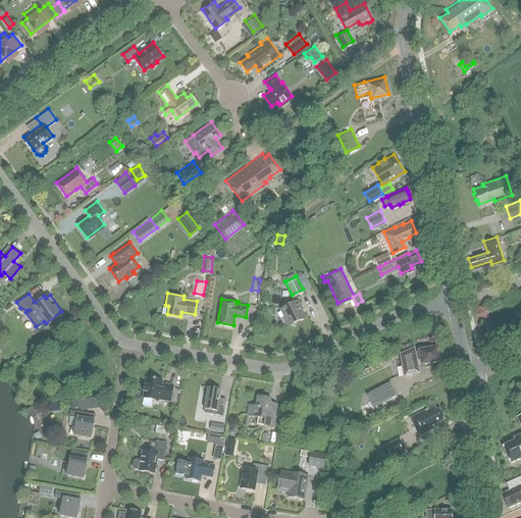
[(305,316),(297,299),(280,307),(289,324),(305,316)]
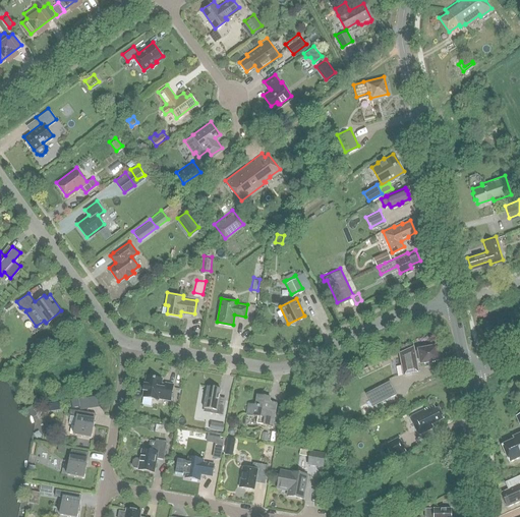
[(417,346),(417,348),(413,349),(412,345),(399,351),(403,372),(417,369),(414,357),(419,356),(420,361),(438,358),(437,349),(434,349),(432,344),(424,346),(424,345),(417,346)]
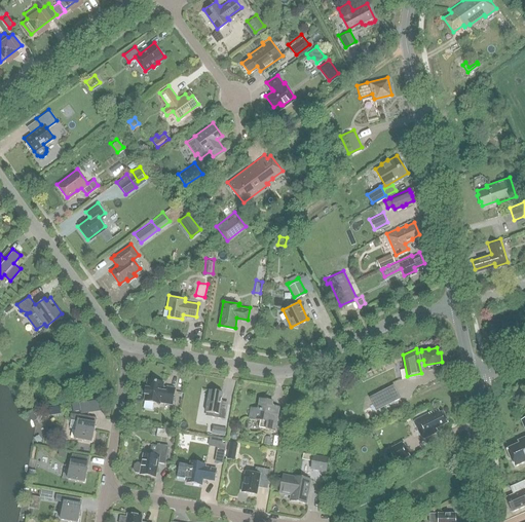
[(144,399),(159,402),(159,400),(172,402),(175,386),(162,384),(163,380),(148,377),(146,385),(145,385),(144,392),(145,392),(144,399)]
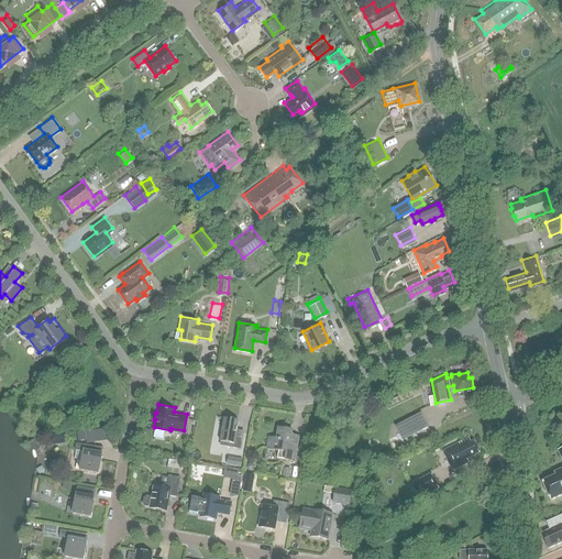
[(394,423),(401,437),(427,424),(419,409),(394,423)]
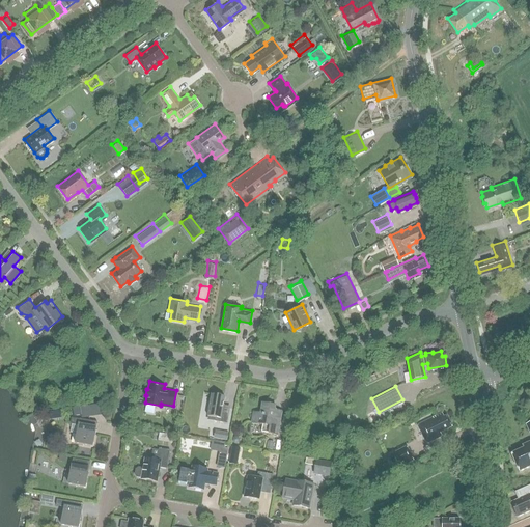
[(207,414),(207,417),(227,421),(229,406),(222,405),(224,394),(212,392),(207,414)]
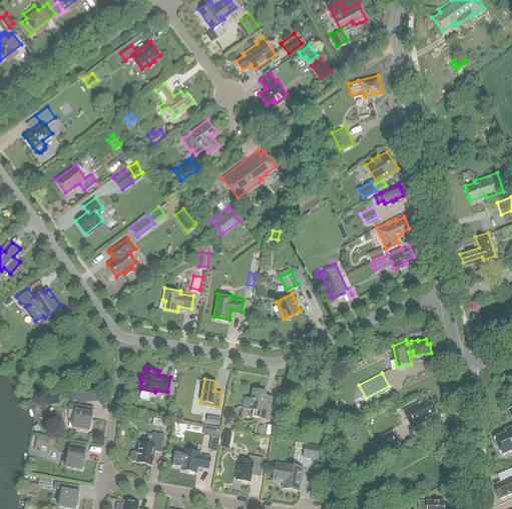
[(77,400),(97,398),(96,387),(75,389),(77,400)]
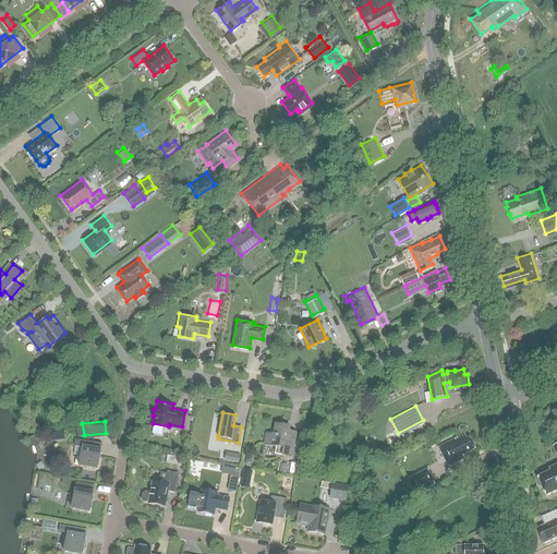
[(291,455),(297,429),(289,428),(289,423),(275,421),(274,432),(266,430),(264,442),(276,444),(275,452),(291,455)]
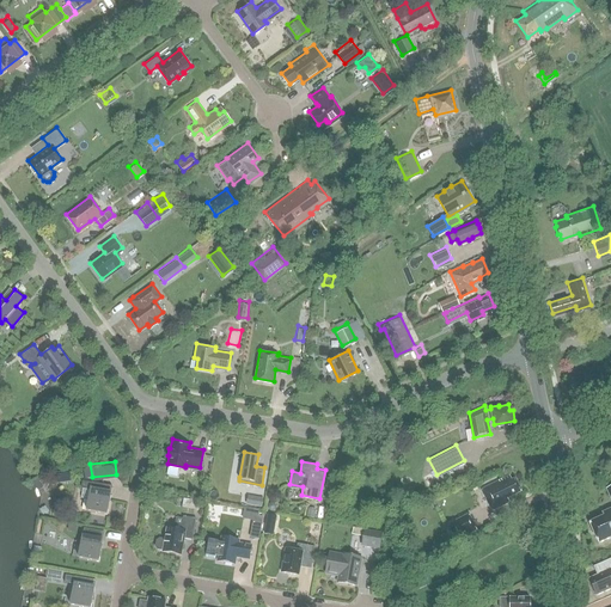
[(54,471),(55,480),(71,478),(69,468),(54,471)]
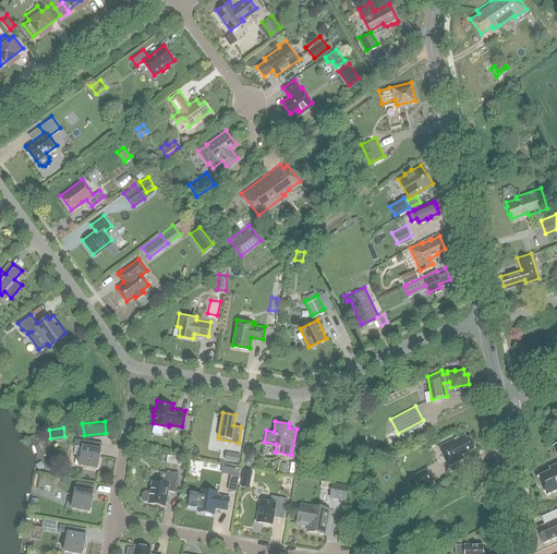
[(391,429),(385,432),(390,444),(397,441),(391,429)]
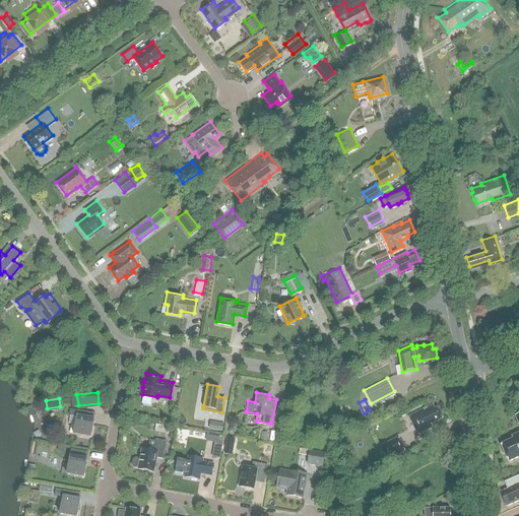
[(442,414),(437,404),(434,405),(431,399),(424,403),(425,404),(407,413),(416,432),(432,424),(430,421),(442,414)]
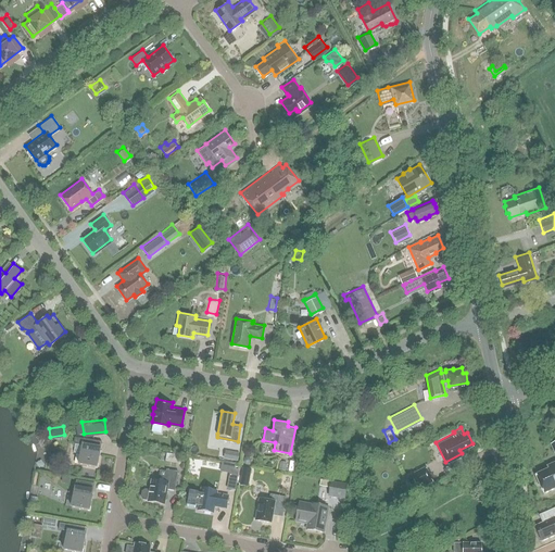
[(97,465),(101,439),(83,436),(83,437),(74,435),(73,441),(75,442),(74,450),(80,451),(78,462),(97,465)]
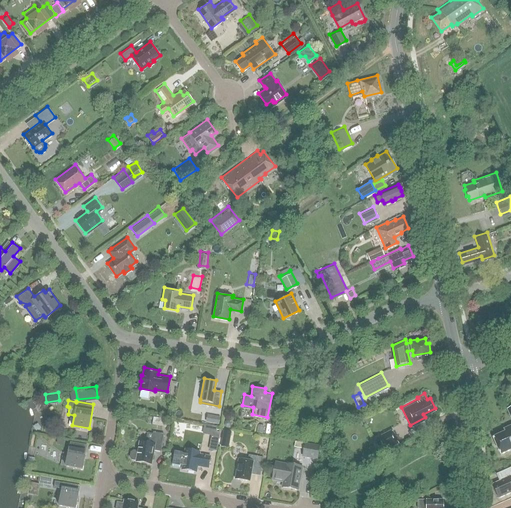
[(510,415),(510,416),(510,422),(503,426),(504,429),(492,435),(499,452),(510,446),(510,403),(506,406),(510,415)]
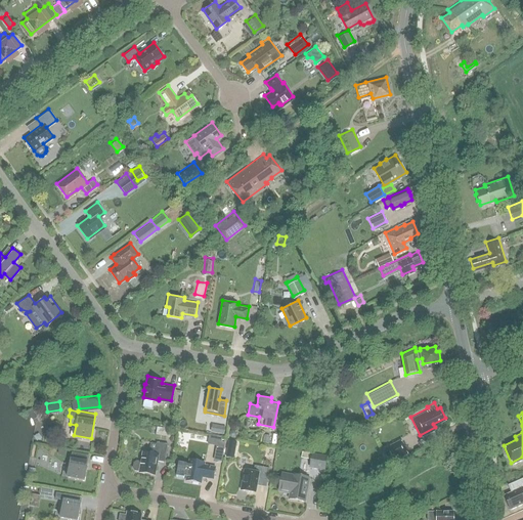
[(210,429),(223,432),(224,424),(211,422),(210,429)]
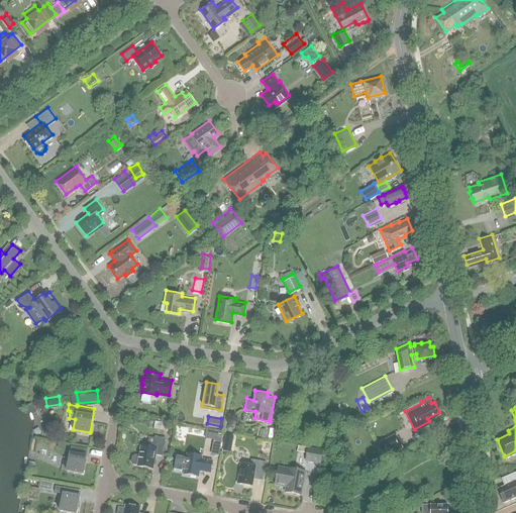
[(159,418),(158,426),(167,428),(168,420),(159,418)]
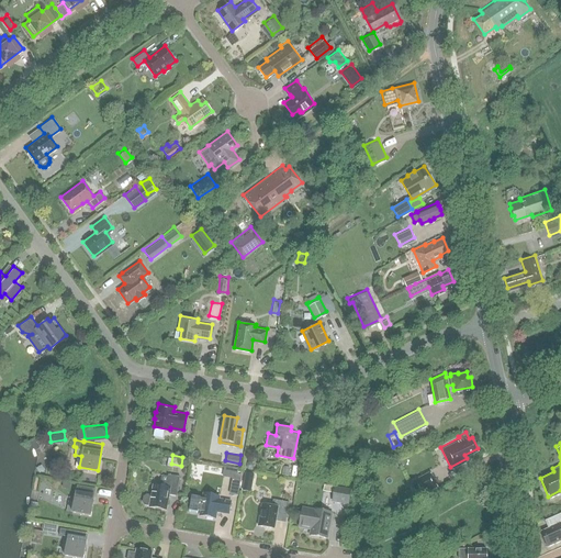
[(410,479),(417,494),(437,484),(428,469),(410,479)]
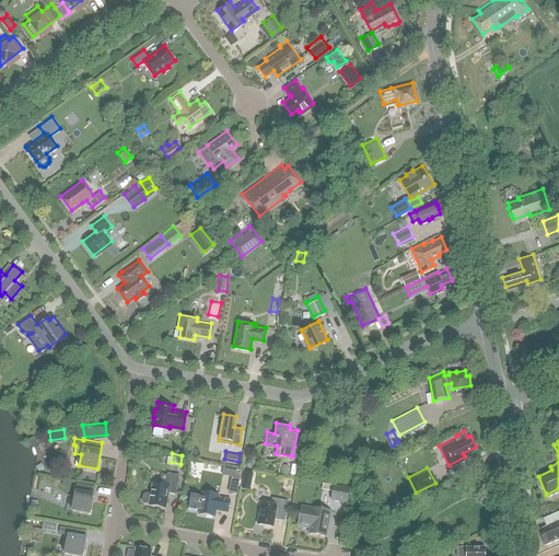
[(241,486),(248,487),(252,470),(244,468),(241,486)]
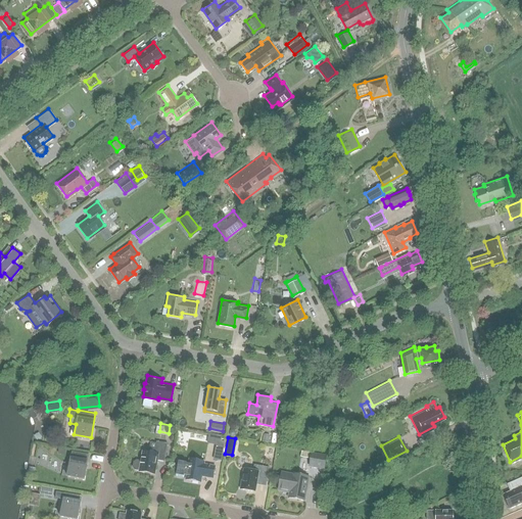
[(148,439),(147,450),(142,449),(140,458),(135,457),(132,459),(131,465),(133,467),(137,468),(137,469),(154,472),(157,458),(164,459),(168,441),(156,439),(155,440),(148,439)]
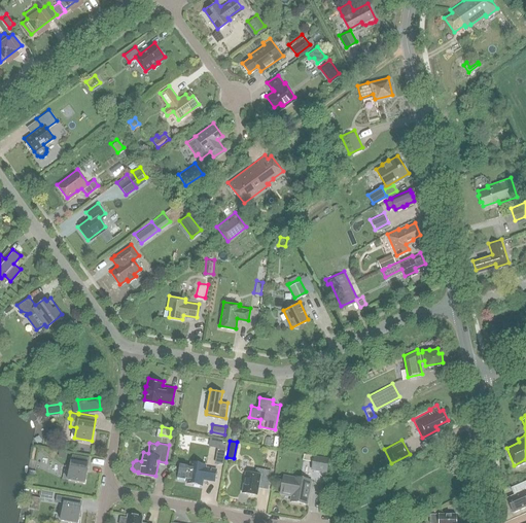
[(90,456),(72,453),(67,479),(84,482),(90,456)]
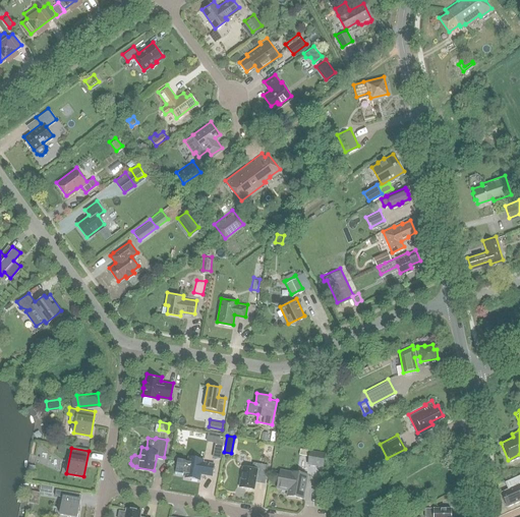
[(305,462),(322,464),(324,451),(307,448),(305,462)]
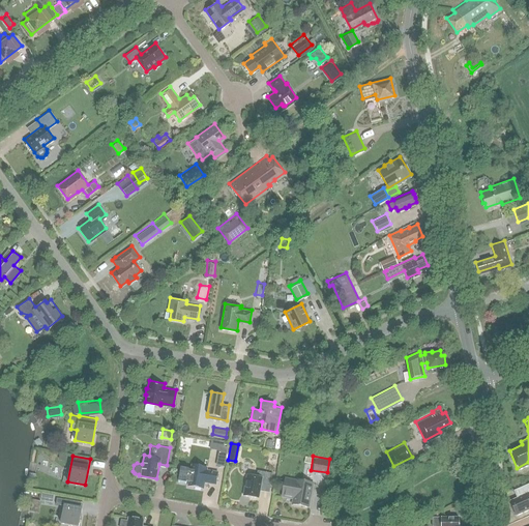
[(206,468),(206,466),(192,463),(190,468),(188,467),(180,465),(178,479),(186,481),(186,479),(188,479),(187,484),(203,487),(204,479),(215,481),(217,470),(206,468)]
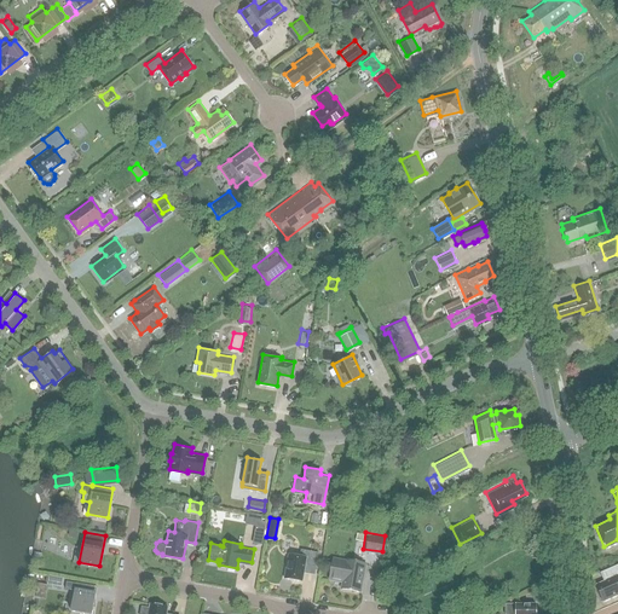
[(288,552),(284,575),(301,579),(304,566),(316,567),(318,550),(300,546),(299,554),(288,552)]
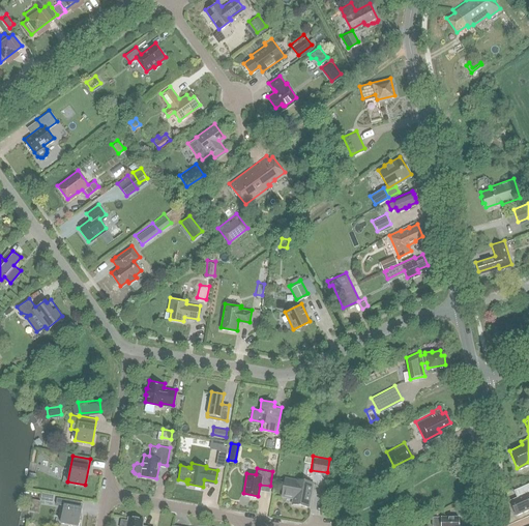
[(313,481),(296,478),(286,476),(282,495),(293,497),(292,502),(309,504),(313,481)]
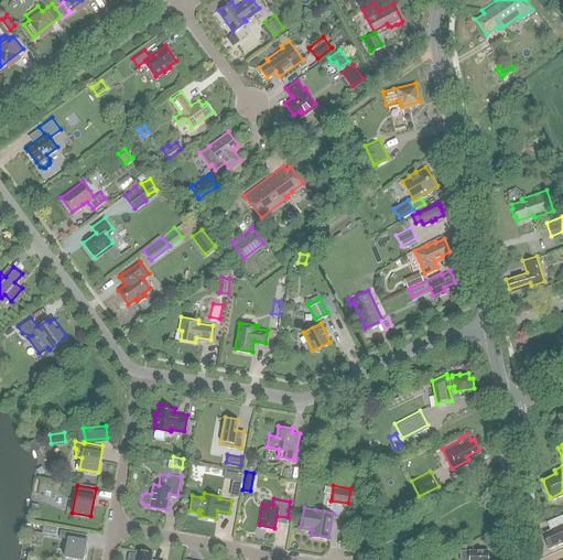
[(548,546),(562,539),(562,510),(544,519),(548,528),(541,531),(548,546)]
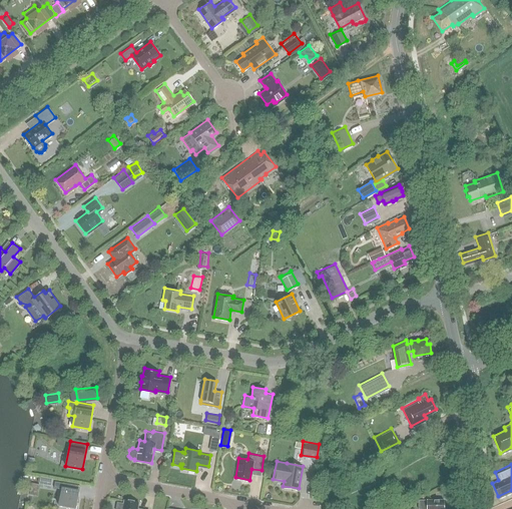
[(50,484),(51,476),(39,474),(38,482),(50,484)]
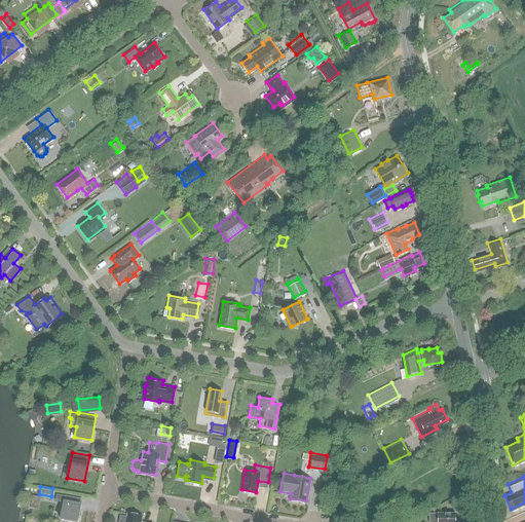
[(82,496),(65,493),(57,492),(55,498),(64,500),(61,518),(77,521),(82,496)]
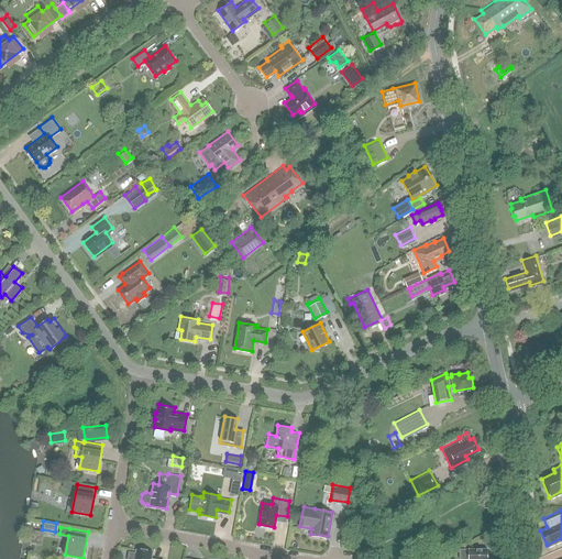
[(42,529),(33,528),(31,541),(41,543),(42,529)]
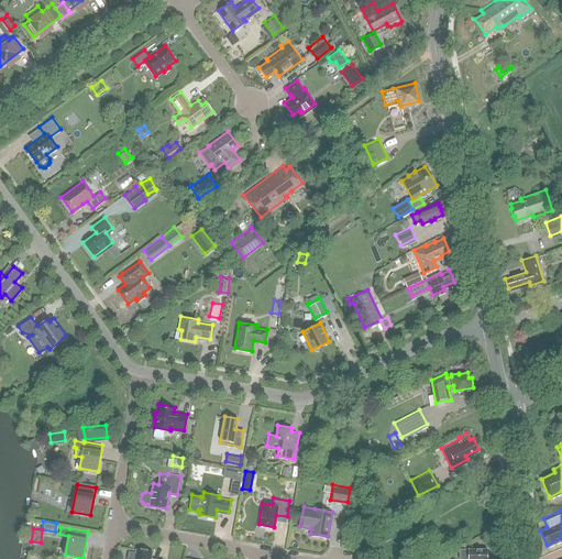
[(486,558),(486,547),(459,547),(459,557),(467,557),(466,558),(486,558)]
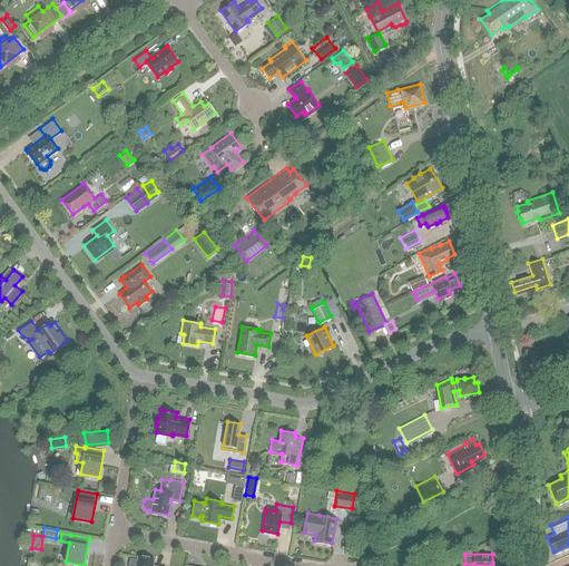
[(138,555),(137,558),(129,556),(127,565),(163,565),(153,564),(154,557),(138,555)]
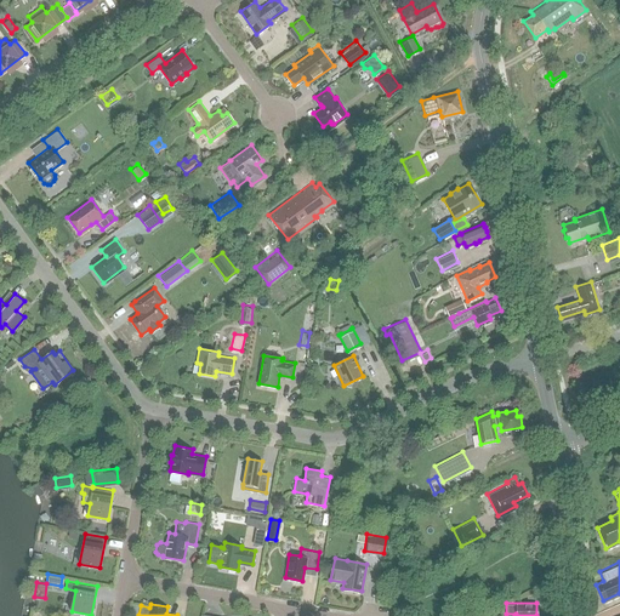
[(468,615),(484,615),(491,612),(488,605),(468,615)]
